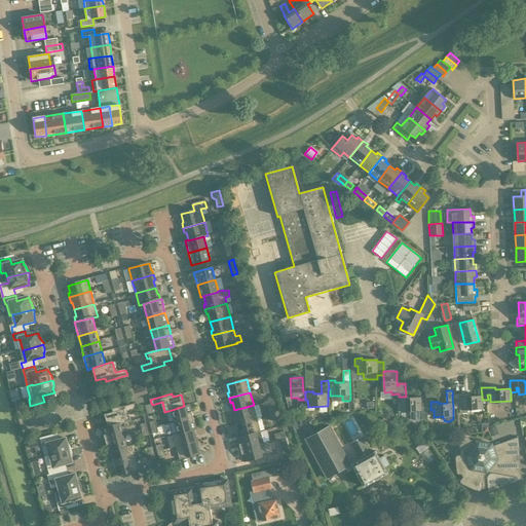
[(453,408),(459,408),(460,413),(467,413),(467,410),(483,409),(482,400),(482,396),(467,397),(467,395),(453,395),(452,395),(453,408)]
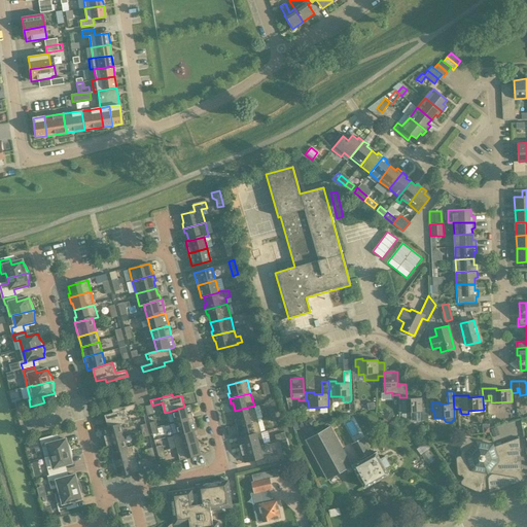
[(400,397),(399,397),(398,397),(399,405),(401,405),(402,413),(412,412),(412,421),(422,421),(429,421),(428,408),(423,408),(422,398),(407,399),(407,397),(400,397)]
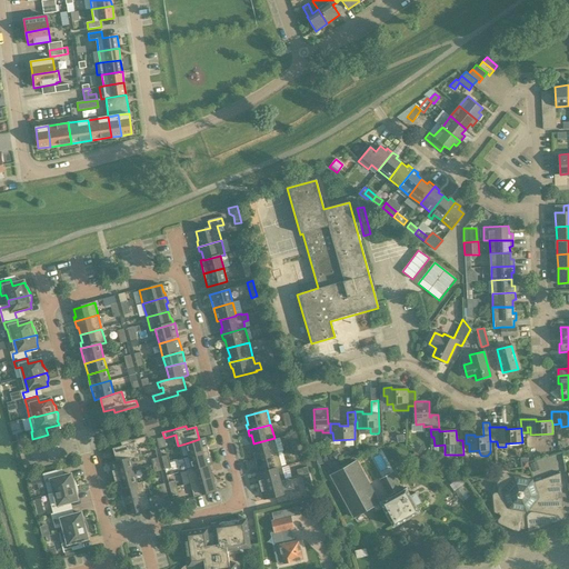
[(138,457),(139,457),(137,446),(148,442),(146,437),(122,443),(123,446),(115,449),(118,461),(131,459),(138,457)]
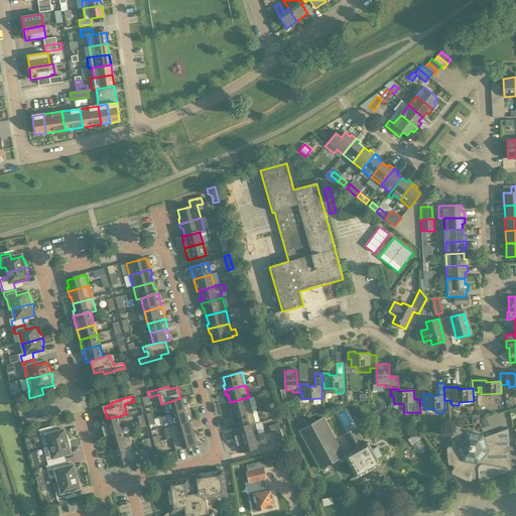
[(189,410),(186,397),(180,398),(168,402),(172,414),(189,410)]
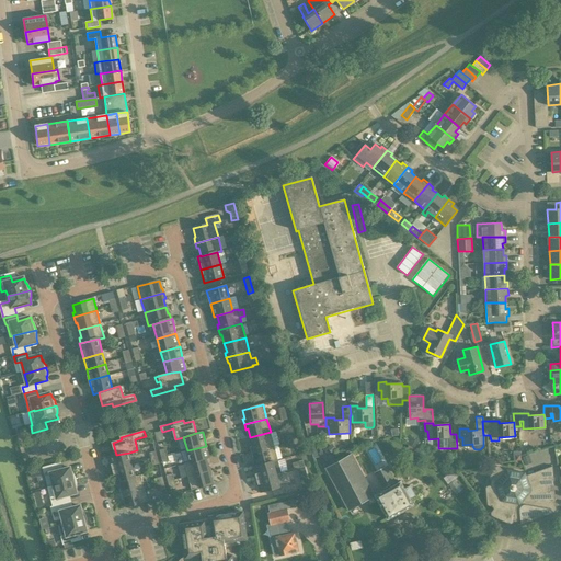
[(271,432),(250,437),(252,446),(250,447),(252,453),(274,446),(271,432)]
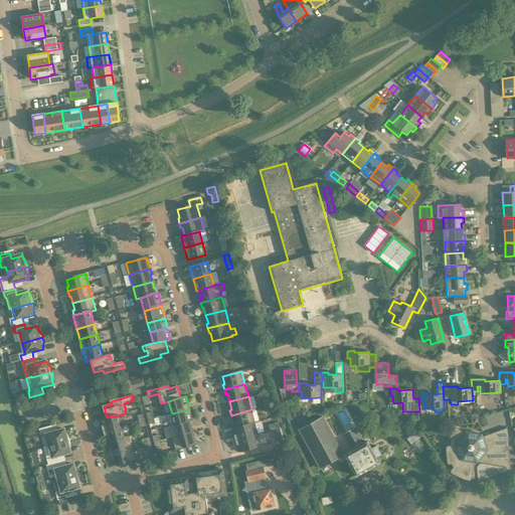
[(377,401),(374,407),(381,411),(384,405),(377,401)]
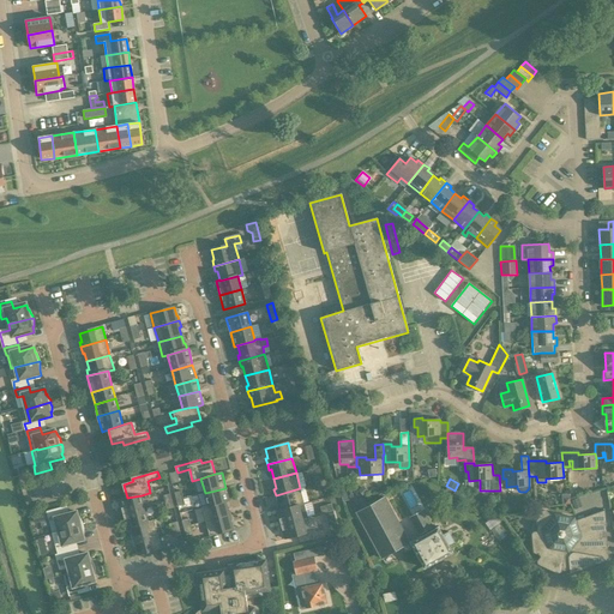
[(339,487),(343,501),(350,499),(349,495),(348,491),(347,486),(339,487)]
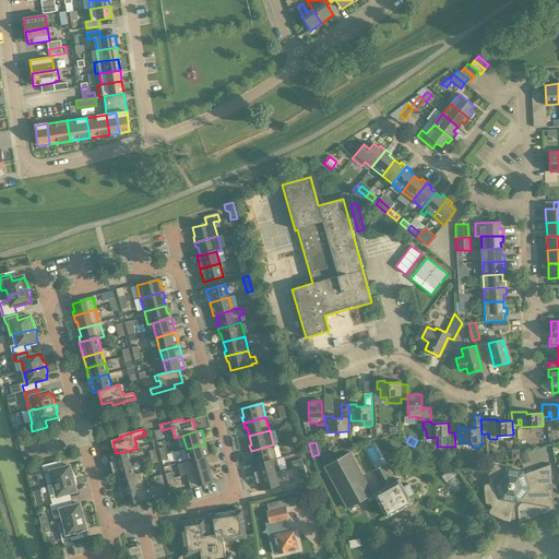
[(190,461),(205,456),(209,456),(205,444),(187,449),(190,461)]
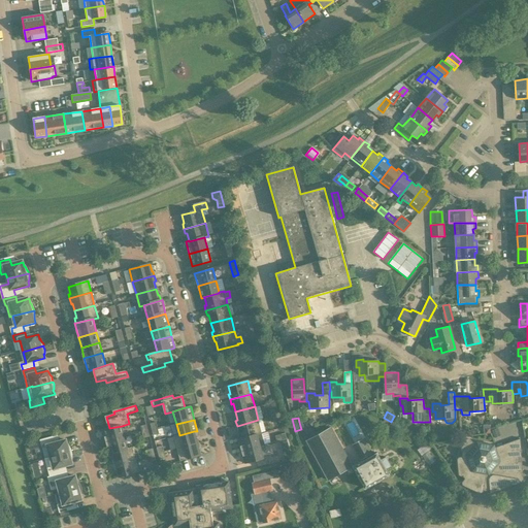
[(258,420),(237,426),(238,430),(239,430),(242,438),(239,438),(239,439),(262,433),(258,420)]
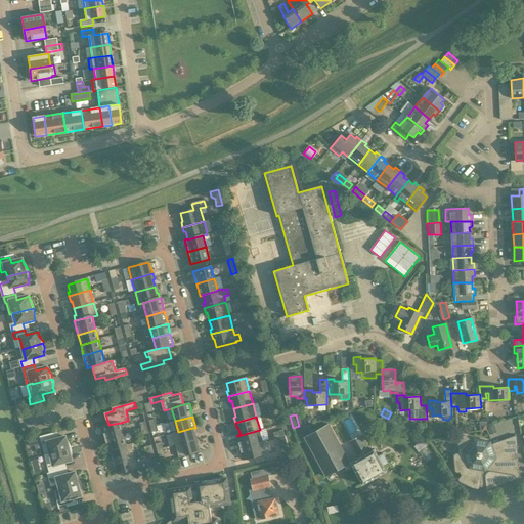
[(106,440),(124,435),(121,423),(108,425),(102,427),(106,440)]
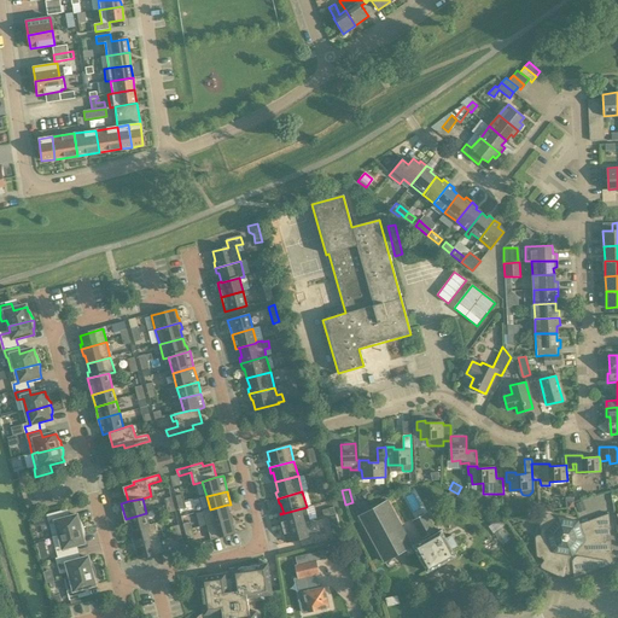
[(388,499),(357,516),(383,563),(413,546),(388,499)]
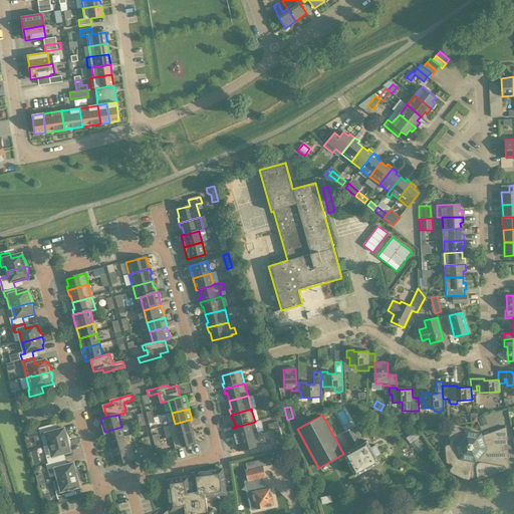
[(481,427),(487,425),(484,417),(479,420),(481,427)]
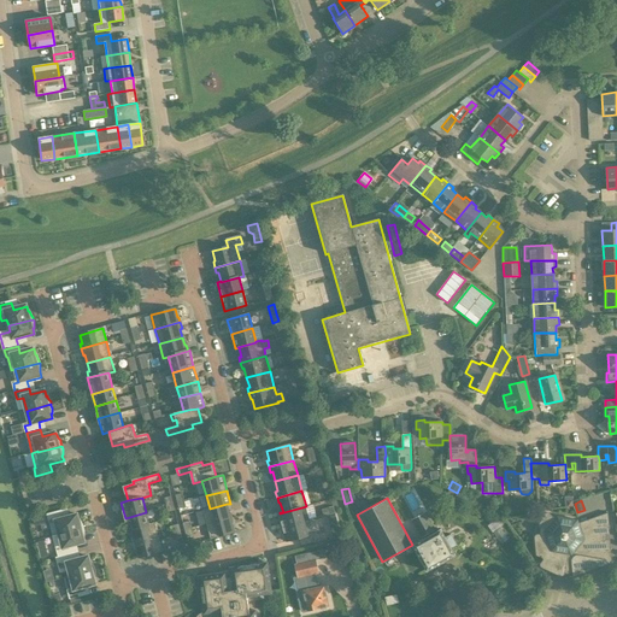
[(207,524),(233,517),(231,511),(229,512),(227,504),(210,509),(204,510),(207,524)]
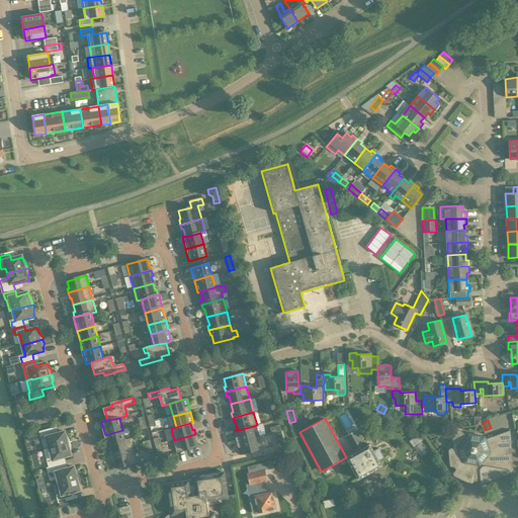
[(257,425),(235,431),(238,442),(260,436),(257,425)]
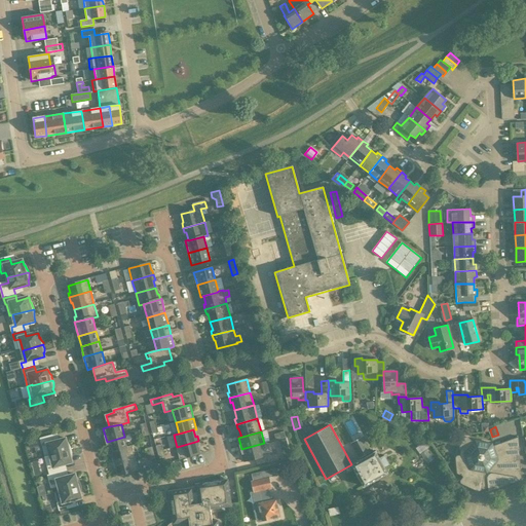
[(275,440),(278,439),(286,437),(284,431),(274,434),(275,440)]
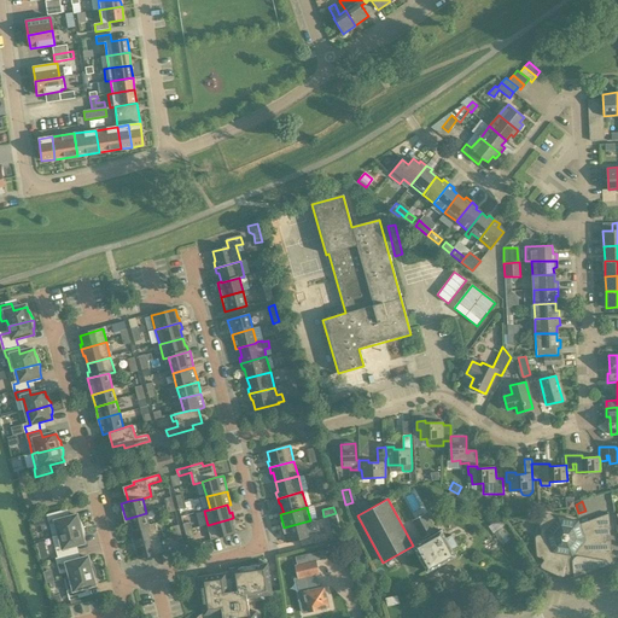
[(60,536),(85,529),(83,526),(83,525),(81,522),(81,520),(80,522),(79,516),(64,519),(63,512),(40,518),(42,525),(51,523),(51,524),(57,523),(60,536)]
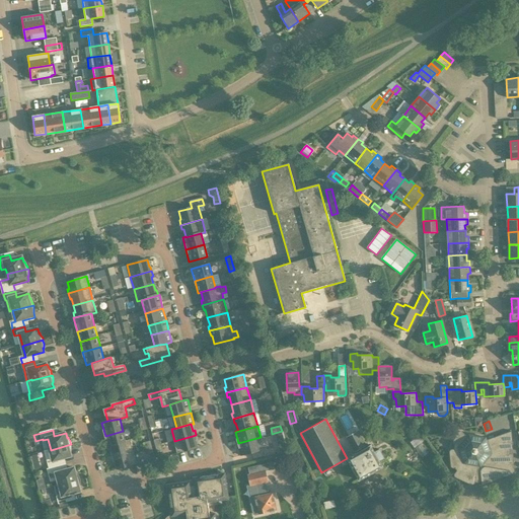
[(112,446),(126,441),(123,431),(105,436),(108,446),(112,446)]
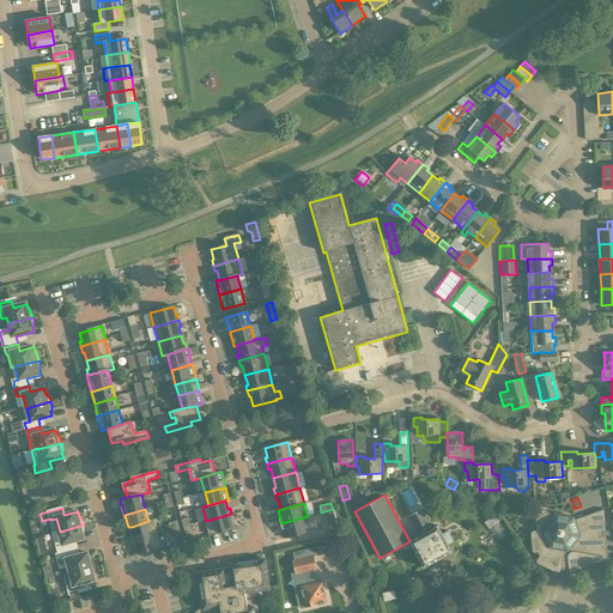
[(600,551),(607,552),(604,510),(575,520),(574,516),(554,513),(552,515),(546,510),(545,509),(544,509),(542,509),(539,510),(535,519),(535,520),(536,522),(536,523),(535,530),(532,530),(530,532),(530,533),(532,550),(534,552),(538,552),(540,556),(536,559),(535,560),(536,562),(538,564),(556,572),(559,572),(562,571),(562,570),(569,571),(569,574),(604,560),(600,551)]
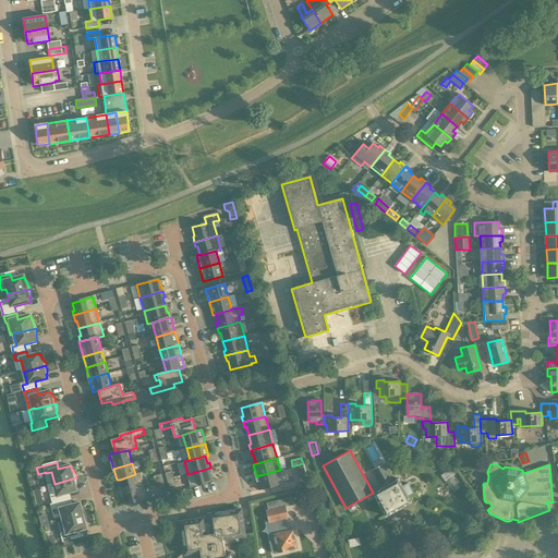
[(384,464),(373,470),(381,485),(386,482),(387,485),(389,483),(397,497),(395,498),(400,508),(411,502),(408,495),(413,493),(408,483),(402,486),(398,478),(392,481),(384,464)]
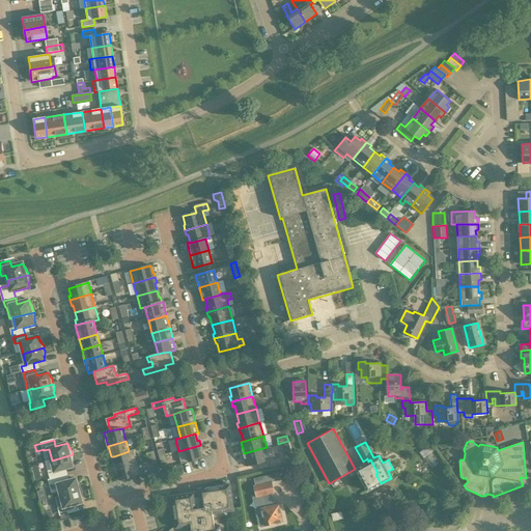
[(201,450),(200,445),(178,451),(182,464),(202,457),(200,450),(201,450)]
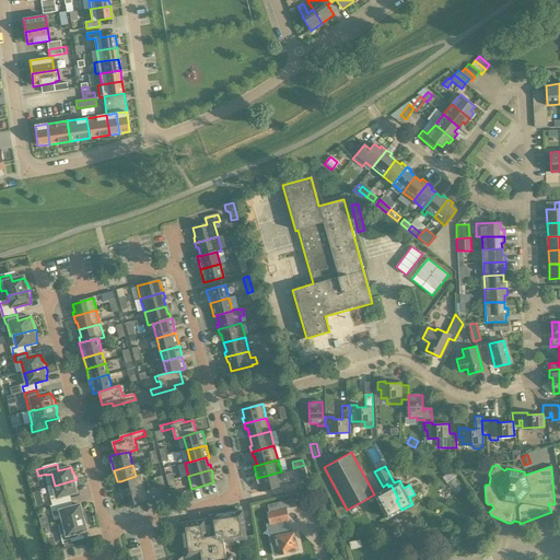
[(454,469),(444,476),(448,482),(457,476),(454,469)]
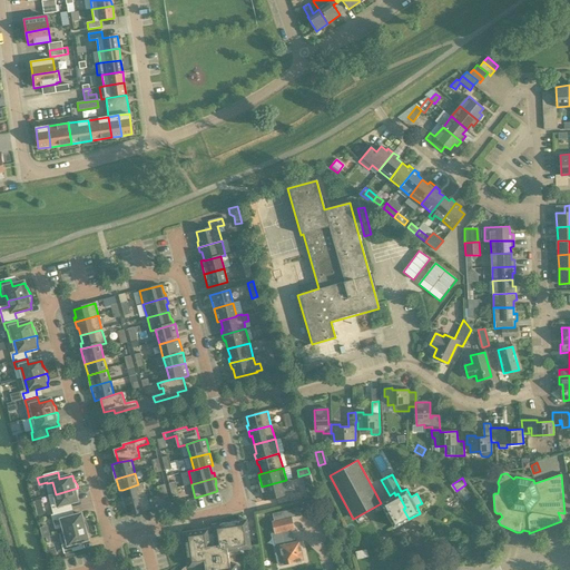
[(286,480),(262,487),(265,500),(277,497),(279,503),(292,500),(286,480)]
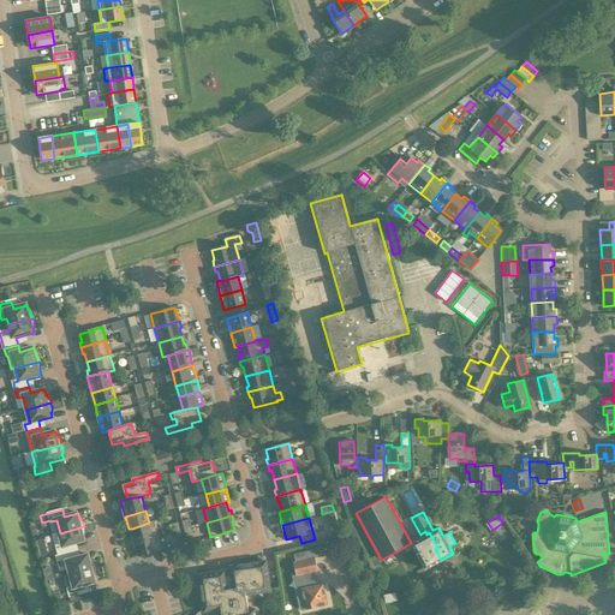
[(133,542),(159,536),(155,521),(149,523),(132,529),(133,536),(132,537),(133,542)]
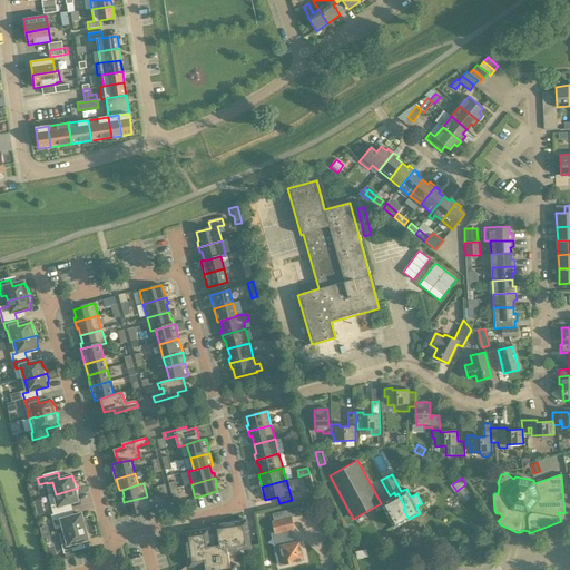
[(315,495),(313,487),(305,489),(307,498),(315,495)]
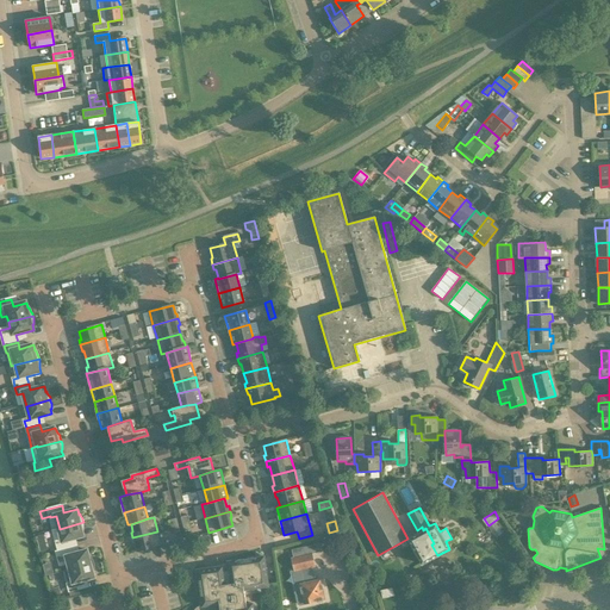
[(83,523),(83,522),(60,529),(51,530),(55,543),(57,543),(58,551),(73,547),(72,540),(85,536),(83,531),(85,530),(85,528),(85,527),(83,523)]
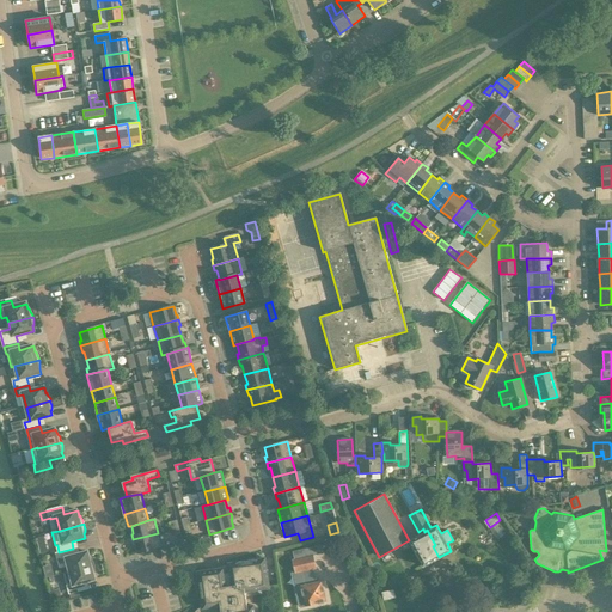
[(420,534),(409,539),(423,565),(439,557),(433,546),(435,545),(427,530),(424,532),(423,528),(418,532),(420,534)]
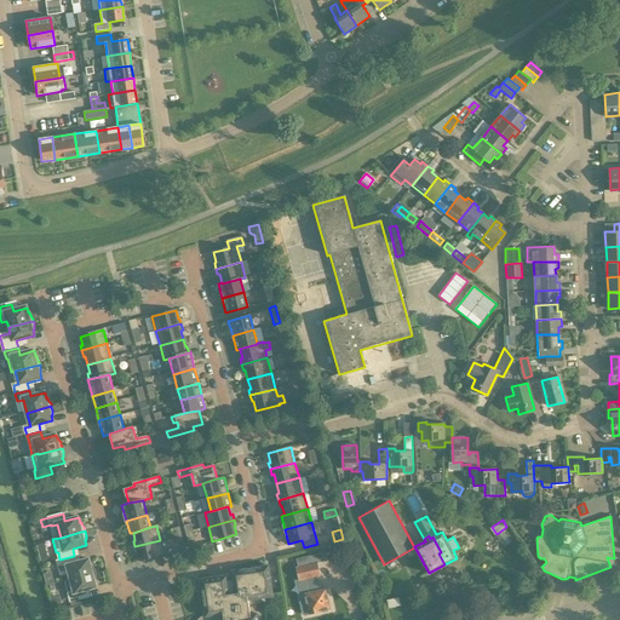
[(164,555),(160,540),(135,546),(136,552),(138,552),(141,561),(164,555)]
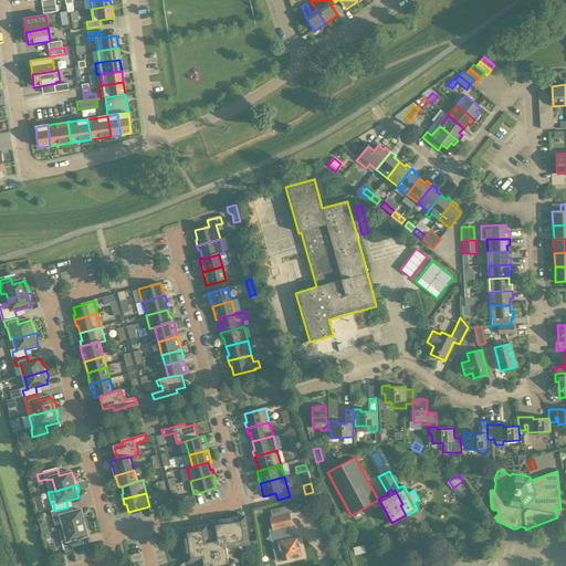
[(300,504),(272,510),(273,516),(272,517),(276,542),(279,551),(275,552),(276,561),(282,559),(293,557),(294,559),(299,558),(300,556),(301,556),(297,537),(285,540),(283,527),(293,525),(290,513),(301,511),(300,504)]
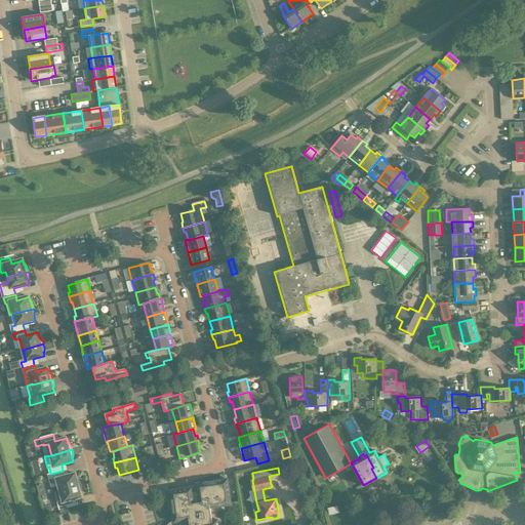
[(50,487),(57,485),(59,491),(81,485),(81,484),(81,483),(80,482),(80,481),(79,480),(79,479),(78,478),(77,478),(76,474),(69,476),(65,477),(63,471),(50,474),(47,475),(49,481),(50,487)]
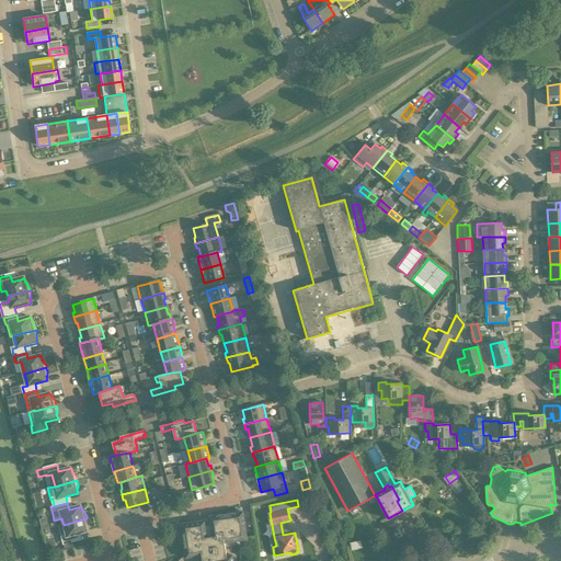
[(210,521),(182,524),(187,558),(185,558),(183,559),(182,560),(180,560),(233,560),(233,554),(227,556),(226,542),(248,539),(243,512),(210,516),(210,521)]
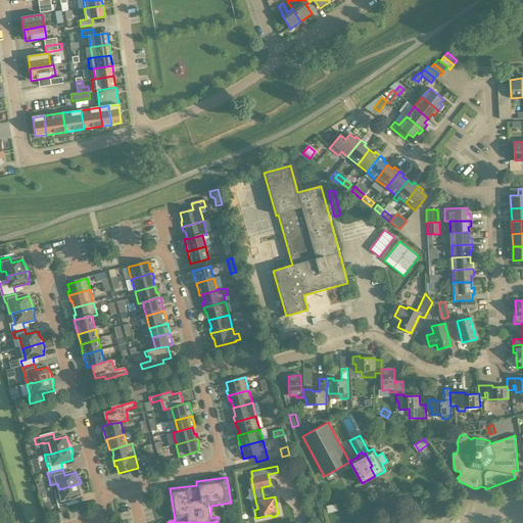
[(55,490),(59,508),(67,506),(73,505),(70,498),(82,495),(81,490),(82,490),(82,489),(82,488),(82,487),(82,486),(82,485),(82,484),(81,483),(59,489),(55,490)]
